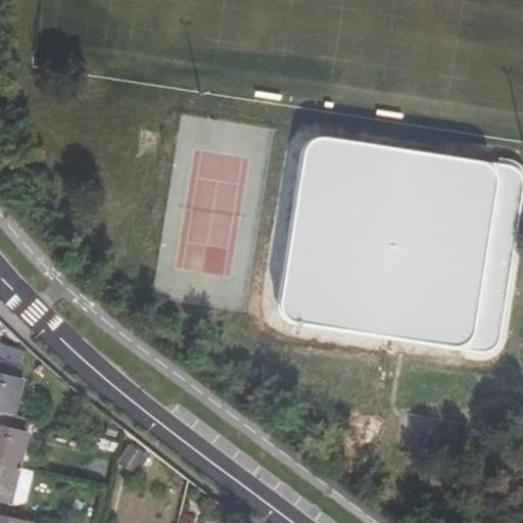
[(141,133),(140,141),(161,146),(162,138),(141,133)]
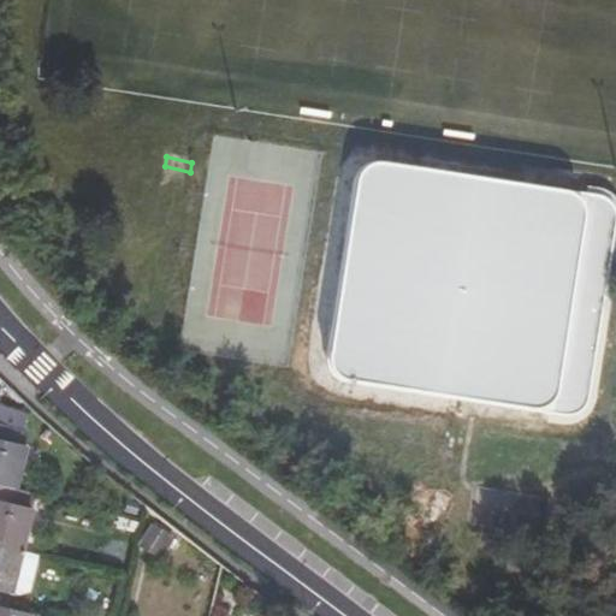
[(357,175),(330,361),(335,371),(342,378),(348,380),(569,413),(576,412),(582,408),(588,400),(615,215),(615,209),(611,202),(608,197),(602,195),(383,160),(374,161),(367,165),(361,169),(357,175)]
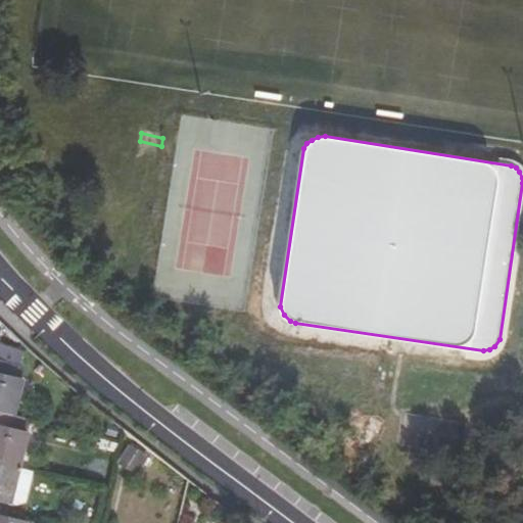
[(0,522),(26,522),(27,522),(0,515),(0,503),(8,505),(17,468),(30,419),(13,415),(21,379),(7,375),(9,362),(0,359),(0,522)]
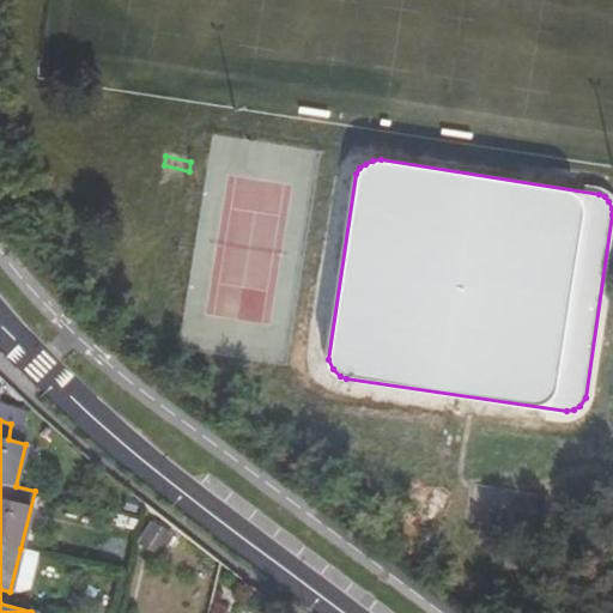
[(37,553),(20,548),(10,592),(28,596),(37,553)]
